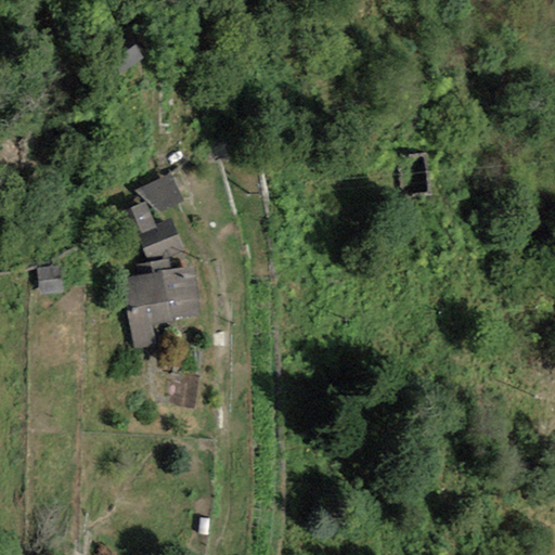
[(121,72),(144,56),(130,36),(107,50),(121,72)]
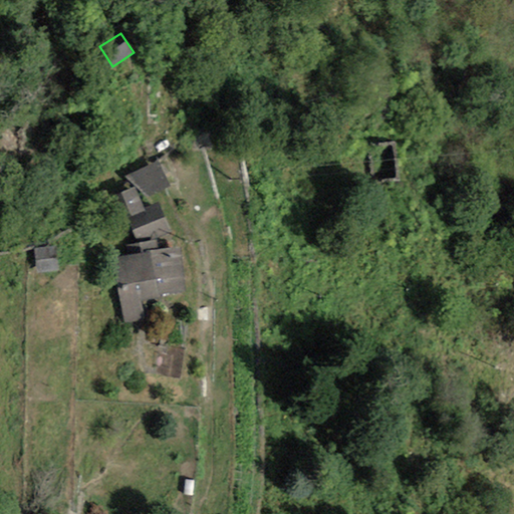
[(157,163),(126,177),(148,197),(169,187),(157,163)]
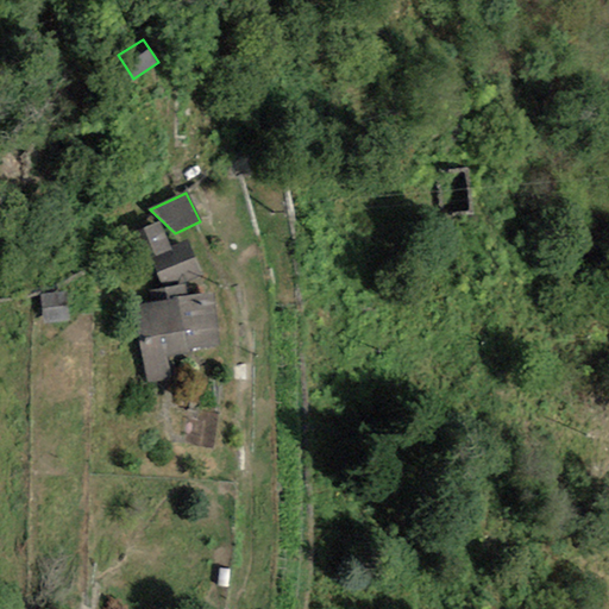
[(188,284),(203,276),(188,240),(171,248),(161,223),(144,228),(156,257),(149,258),(165,288),(188,284)]
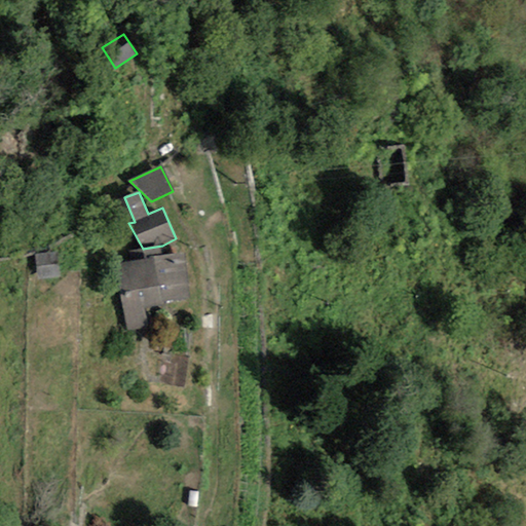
[(127,264),(116,266),(127,332),(152,328),(148,307),(192,300),(184,253),(163,256),(162,246),(143,249),(124,252),(127,264)]
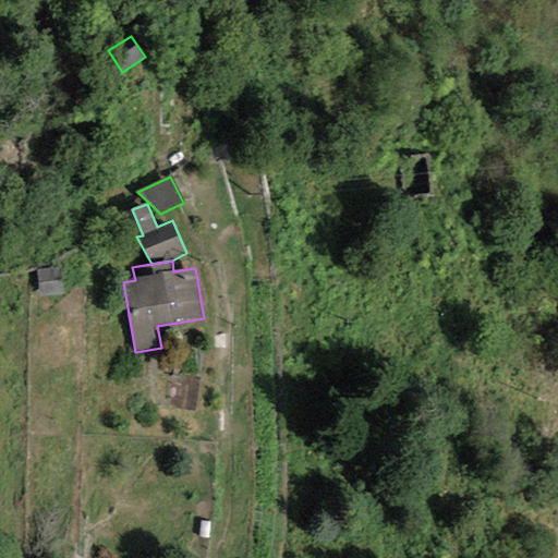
[(58,268),(37,271),(40,295),(62,292),(58,268)]
